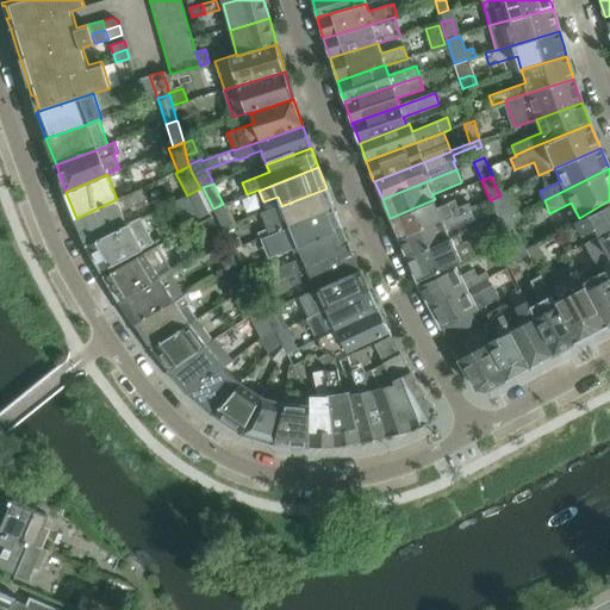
[(87,244),(128,224),(122,211),(147,200),(142,188),(117,199),(76,218),(87,244)]
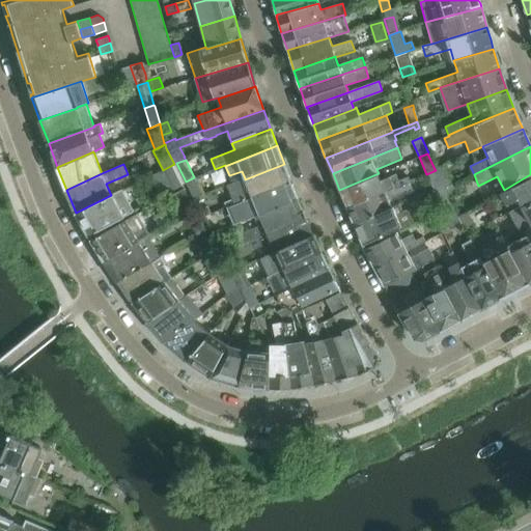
[(290,182),(286,169),(284,164),(245,179),(245,178),(227,185),(232,199),(225,202),(227,207),(290,182)]
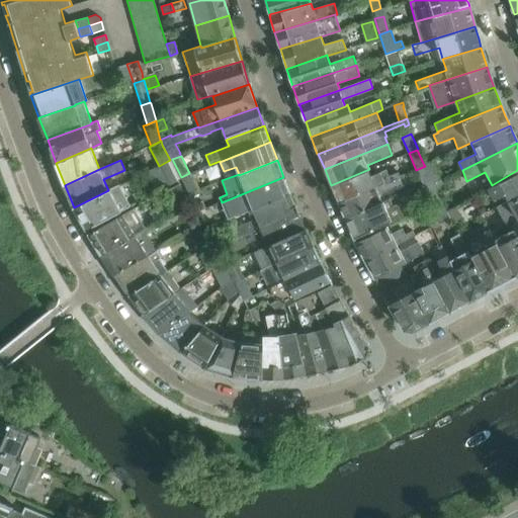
[(443,180),(432,160),(424,165),(425,166),(433,182),(434,184),(443,180)]
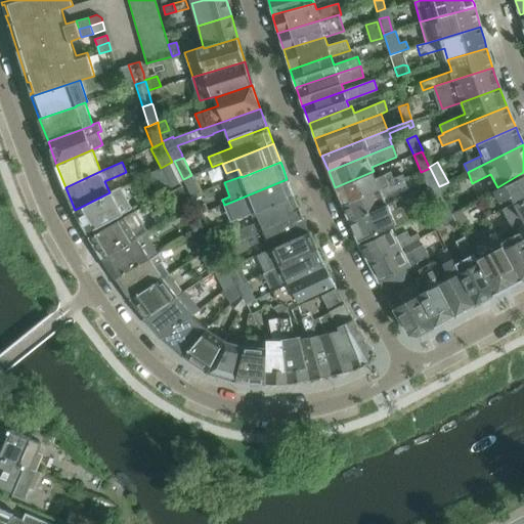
[(161,168),(146,175),(157,194),(171,187),(179,182),(170,163),(161,168)]
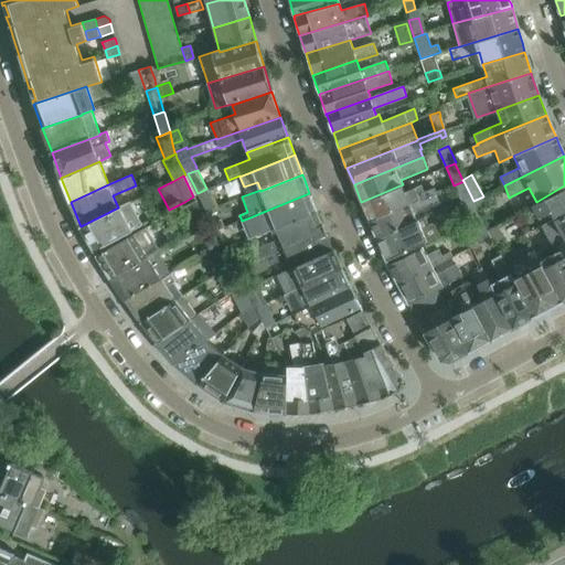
[(472,199),(464,181),(454,185),(461,203),(472,199)]
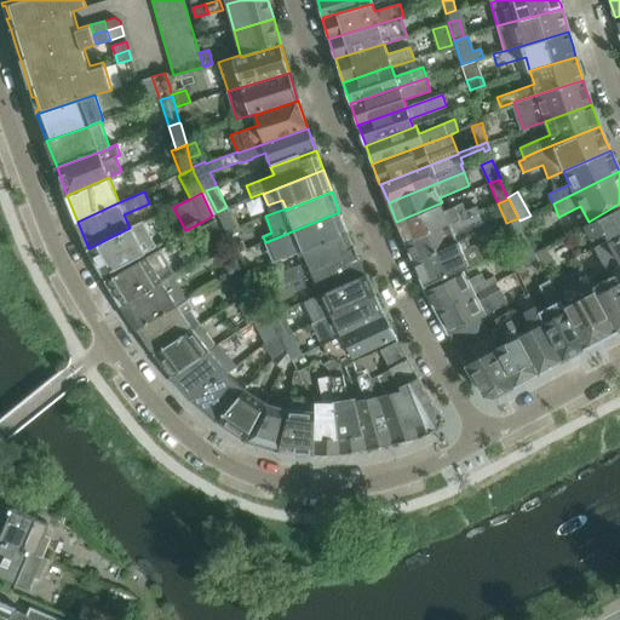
[(405,242),(478,211),(477,206),(465,211),(463,202),(445,210),(442,202),(396,222),(405,242)]
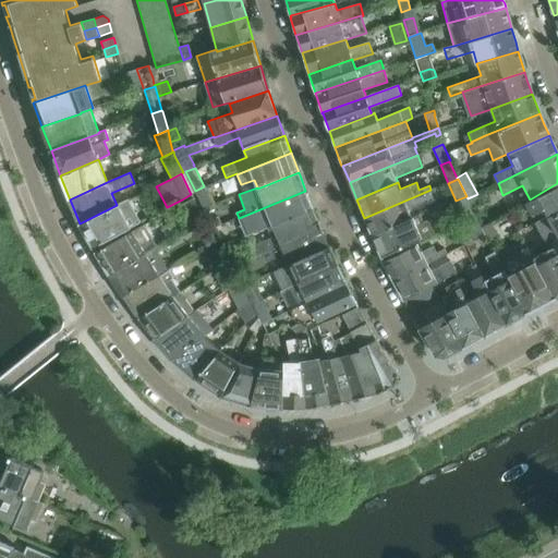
[(557,209),(557,183),(530,199),(531,202),(525,204),(532,215),(544,209),(547,216),(557,209)]
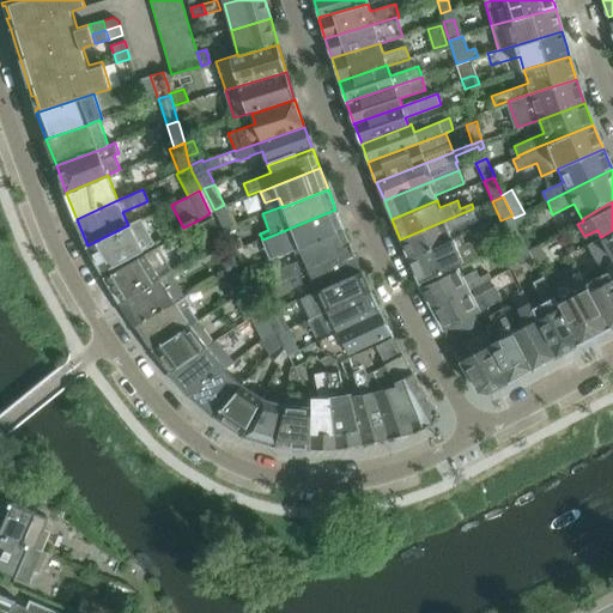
[(234,224),(224,205),(214,210),(224,229),(234,224)]
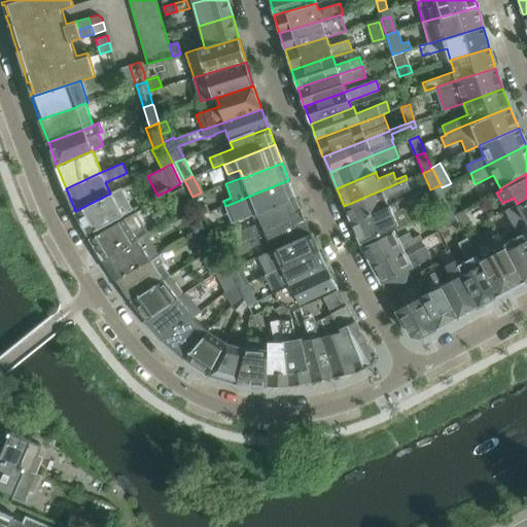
[(389,206),(386,200),(411,189),(407,179),(344,206),(351,222),(389,206)]
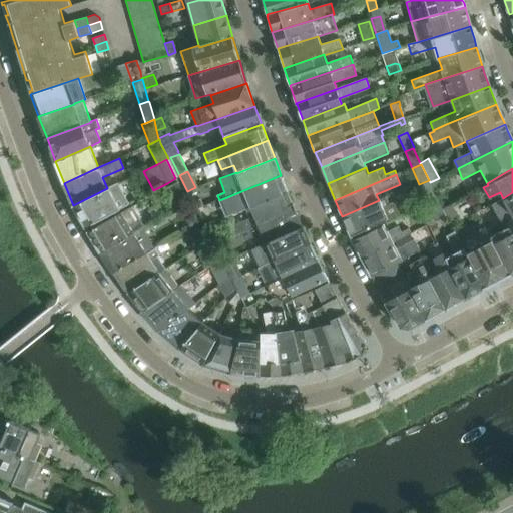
[(281,175),(219,200),(225,217),(232,214),(233,215),(250,208),(251,209),(288,194),(281,175)]
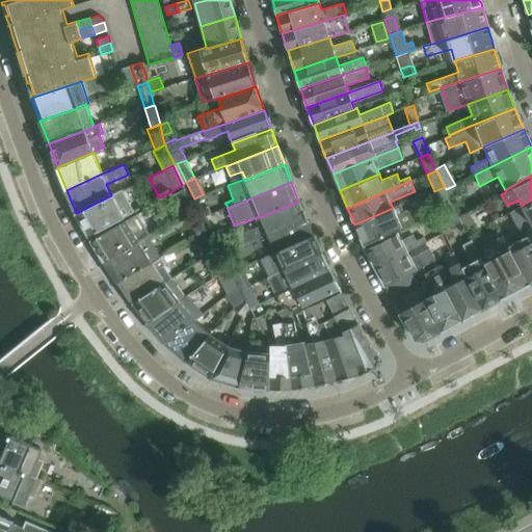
[(452,201),(446,189),(445,187),(434,191),(443,210),(452,206),(450,202),(452,201)]
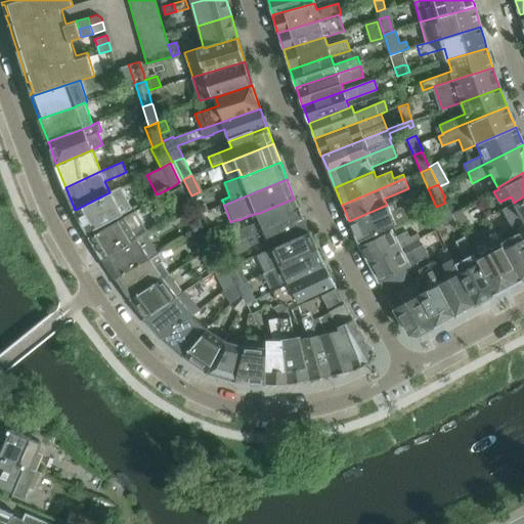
[(188,200),(181,185),(171,191),(178,205),(182,212),(192,206),(188,200)]
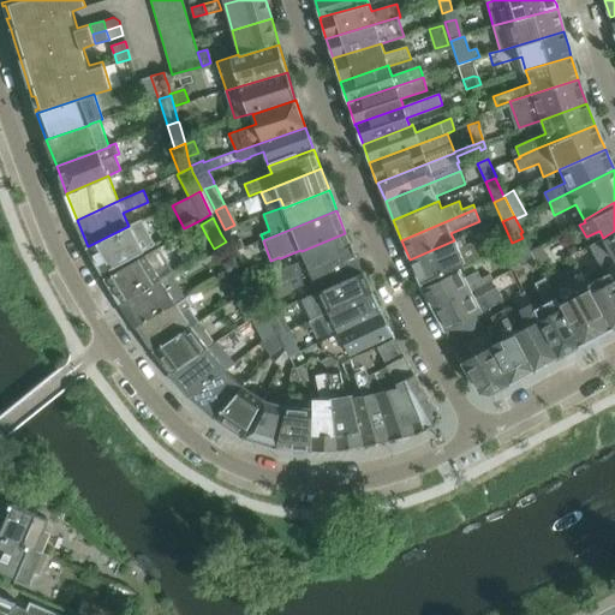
[(103,273),(154,243),(142,219),(129,226),(88,246),(103,273)]
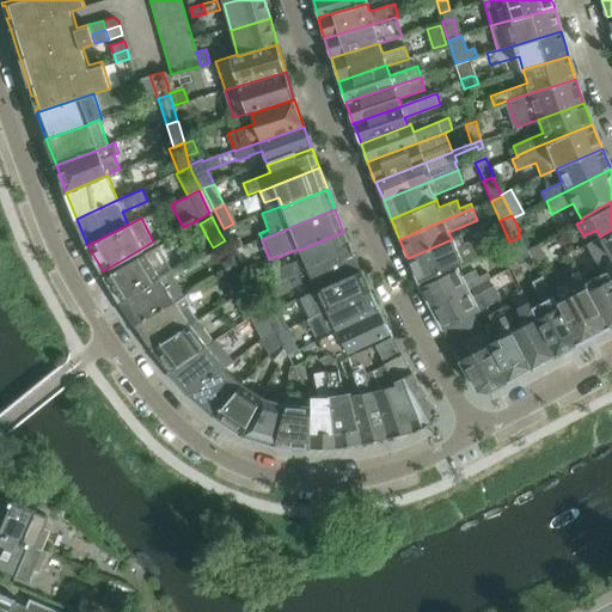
[(611,230),(600,237),(600,238),(587,244),(599,267),(605,264),(611,259),(611,230)]
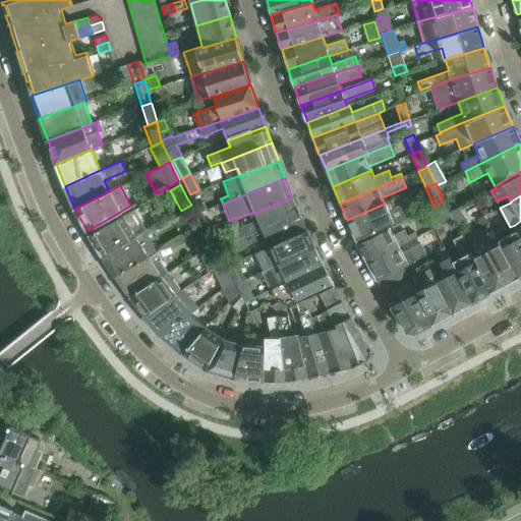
[(300,215),(292,197),(255,213),(258,220),(228,232),(232,241),(234,240),(234,242),(300,215)]
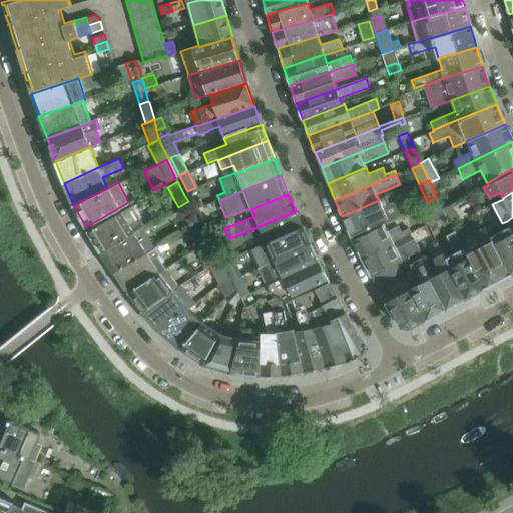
[(351,237),(402,212),(397,201),(390,204),(386,197),(379,200),(342,216),(351,237)]
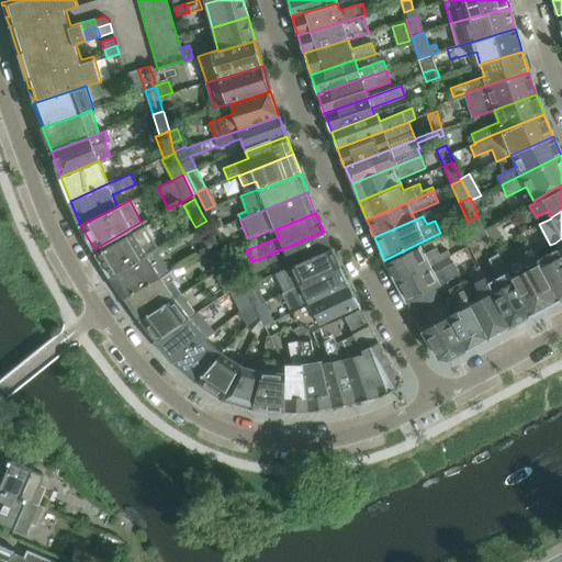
[(220,217),(211,221),(216,231),(224,227),(220,217)]
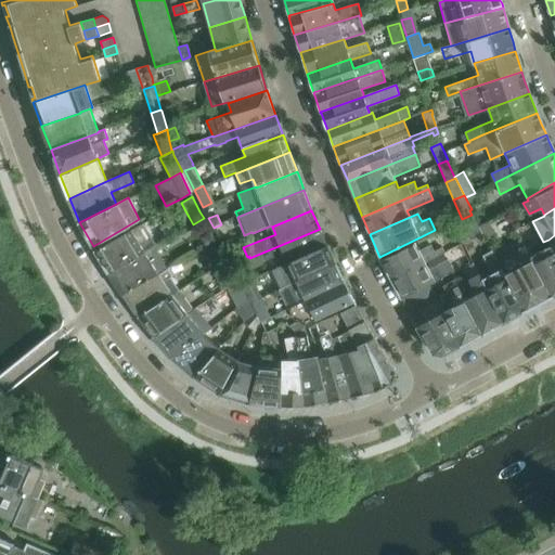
[(482,234),(472,215),(462,219),(463,221),(454,224),(464,243),(482,234)]
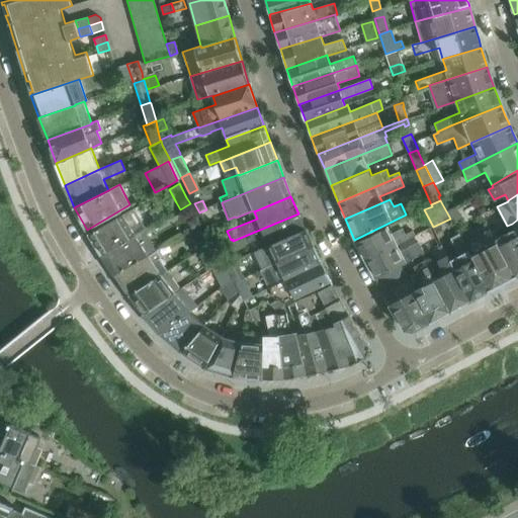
[(199,221),(190,203),(180,209),(189,222),(192,229),(201,224),(199,221)]
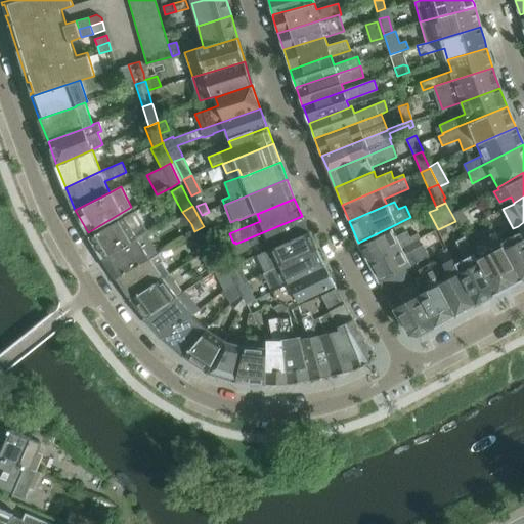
[(137,237),(146,232),(143,233),(131,212),(89,236),(102,257),(137,237)]
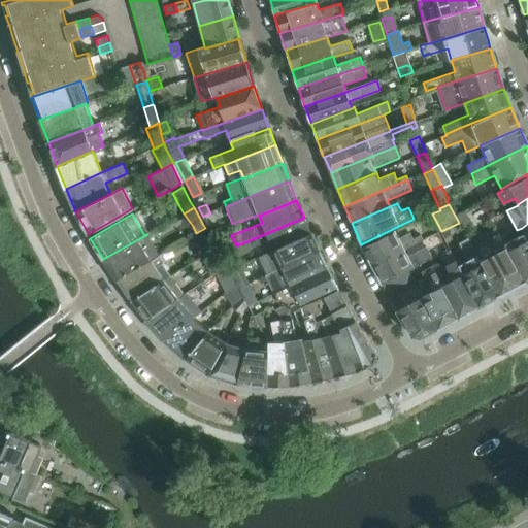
[(203,217),(202,217),(210,235),(212,234),(220,231),(210,213),(203,217)]
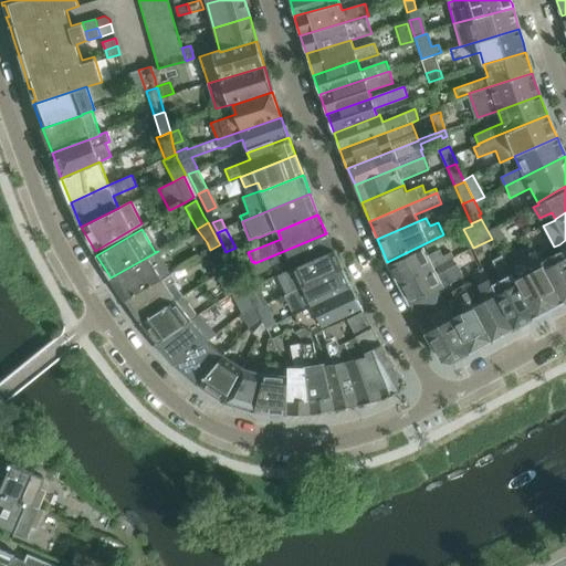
[(294,270),(335,252),(326,233),(254,263),(259,271),(289,258),(294,270)]
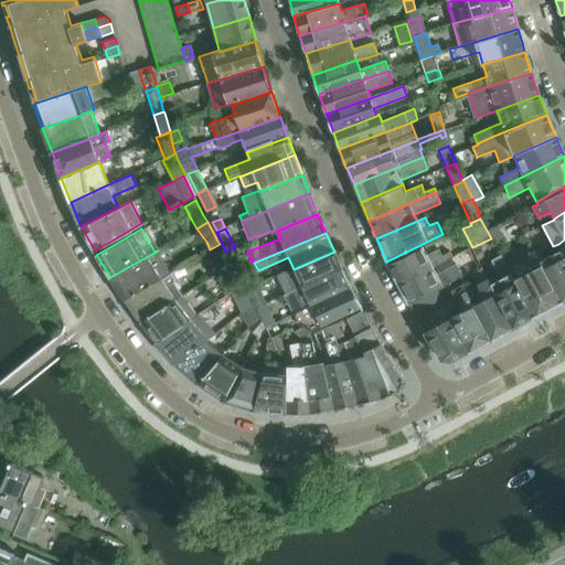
[(564,300),(564,255),(558,244),(553,246),(556,253),(540,262),(562,302),(564,300)]
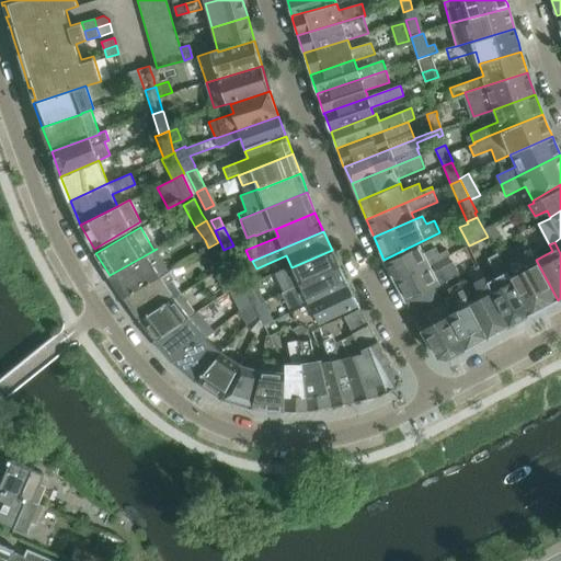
[(430,265),(449,254),(447,250),(439,253),(436,248),(423,253),(420,245),(385,263),(396,283),(430,264),(430,265)]
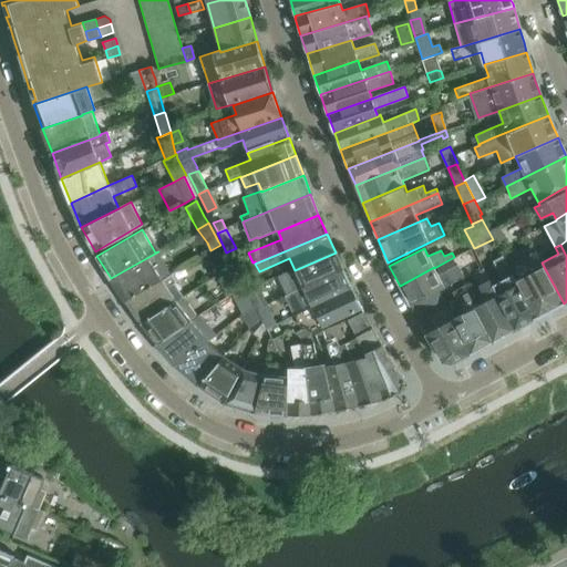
[(230,267),(223,250),(209,257),(218,274),(230,267)]
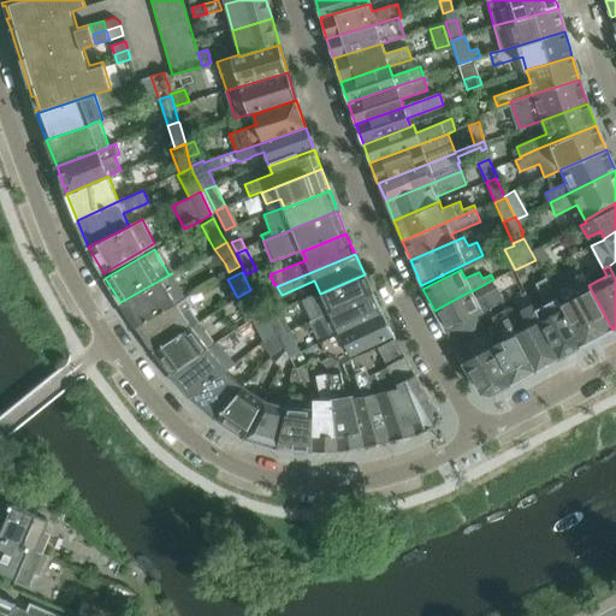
[(612,330),(588,285),(582,272),(552,288),(584,345),(612,330)]
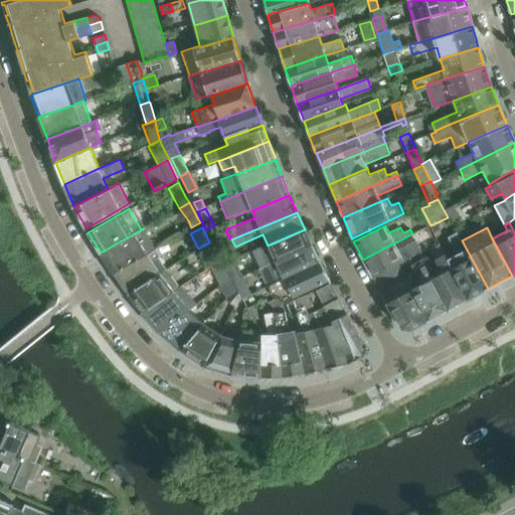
[(261,270),(313,245),(305,229),(268,245),(271,250),(247,261),(252,272),(260,269),(261,270)]
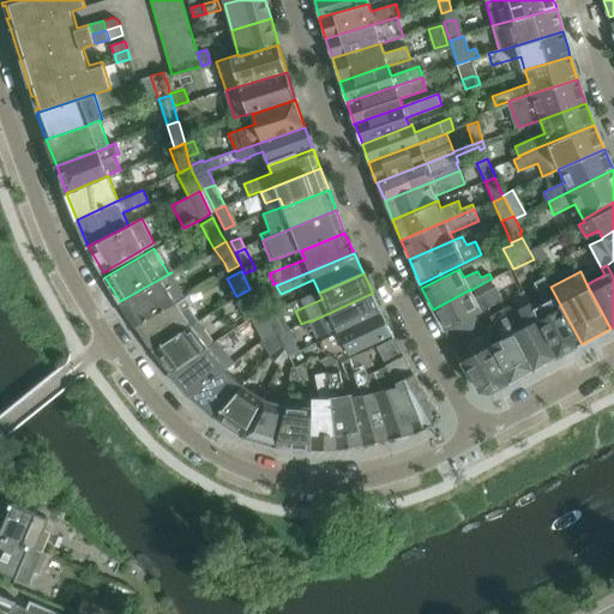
[(582,344),(551,287),(545,277),(534,282),(551,312),(539,319),(559,356),(582,344)]
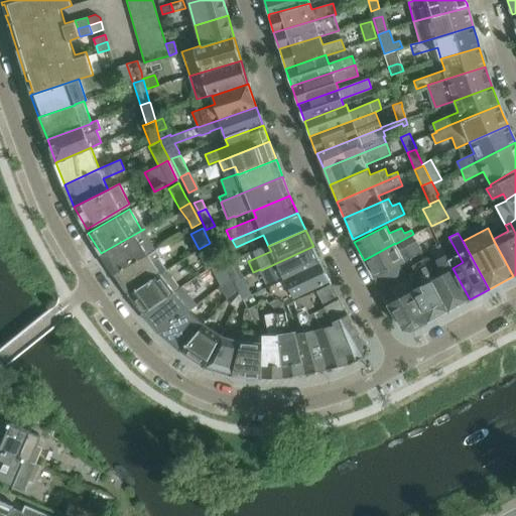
[(135,234),(101,253),(113,274),(147,254),(135,234)]
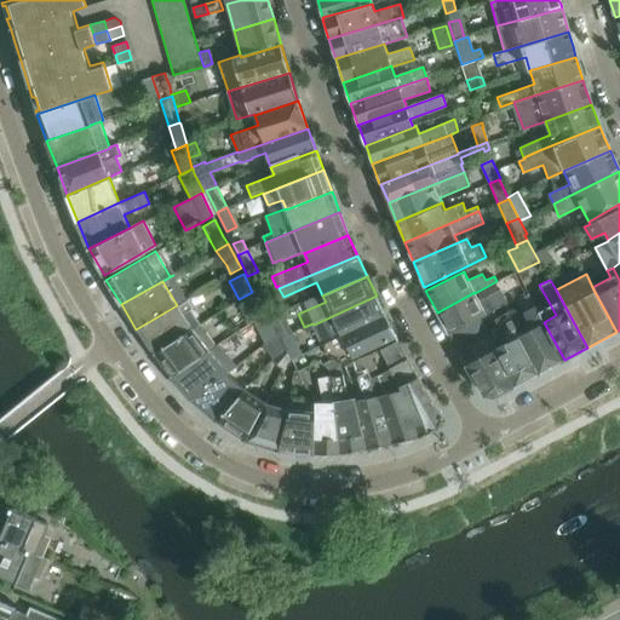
[(481,317),(507,303),(501,290),(478,300),(475,293),(475,292),(437,313),(448,333),(480,316),(481,317)]
